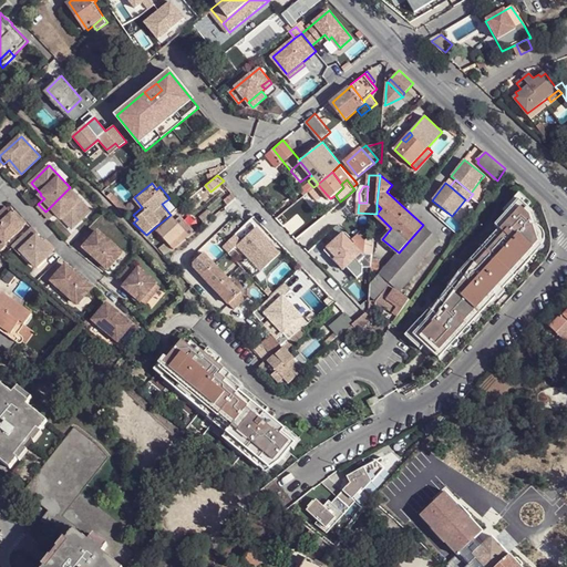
[(70,187),(45,212),(52,218),(58,213),(61,217),(62,215),(73,226),(91,209),(70,187)]
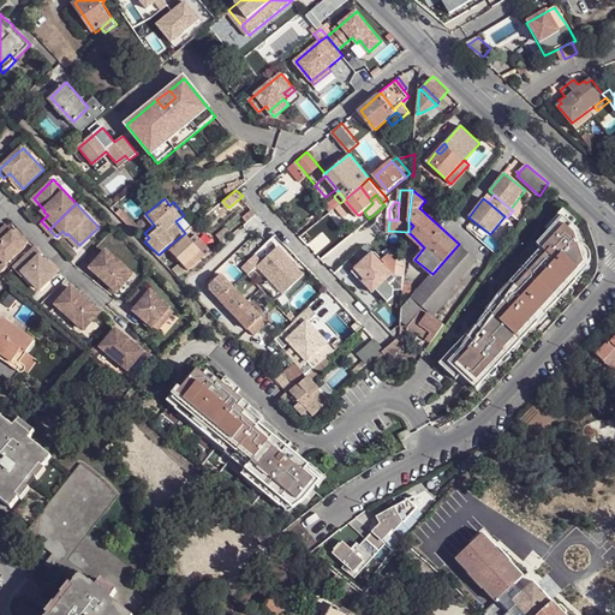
[(123,207),(117,210),(136,232),(142,226),(123,207)]
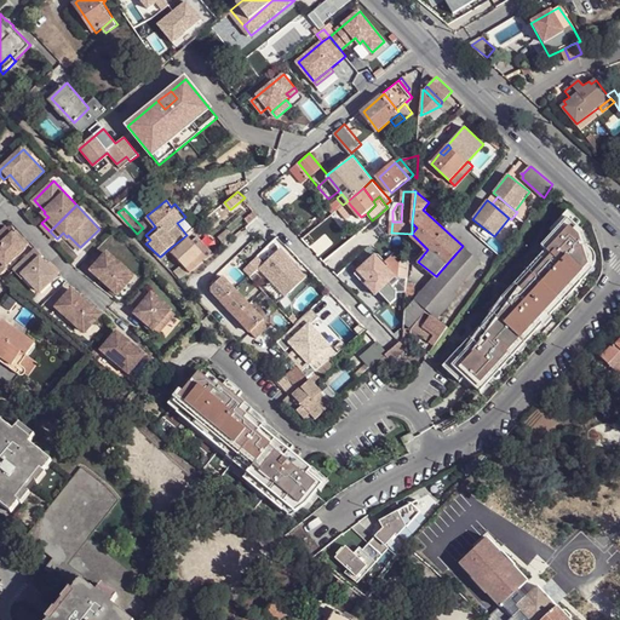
[(256,210),(245,219),(247,223),(259,213),(256,210)]
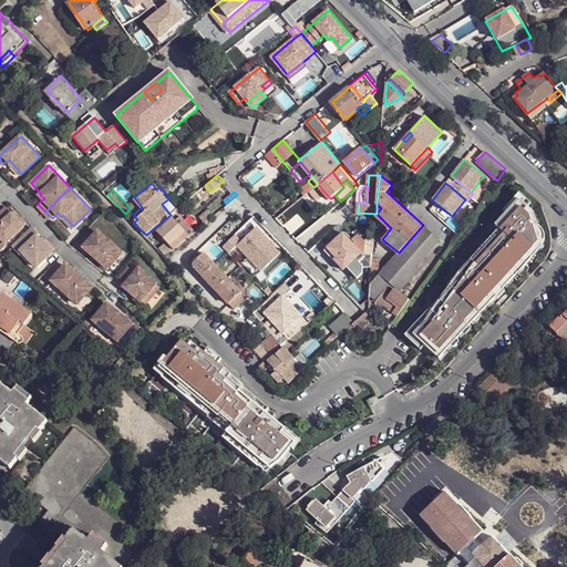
[(426,344),(440,357),(468,323),(467,322),(478,310),(502,286),(501,284),(512,271),(523,259),(524,260),(535,248),(535,247),(543,237),(534,212),(519,198),(496,225),(500,228),(495,235),(497,236),(475,260),(473,259),(462,272),(465,276),(443,300),(441,298),(422,318),(425,321),(414,333),(426,344)]
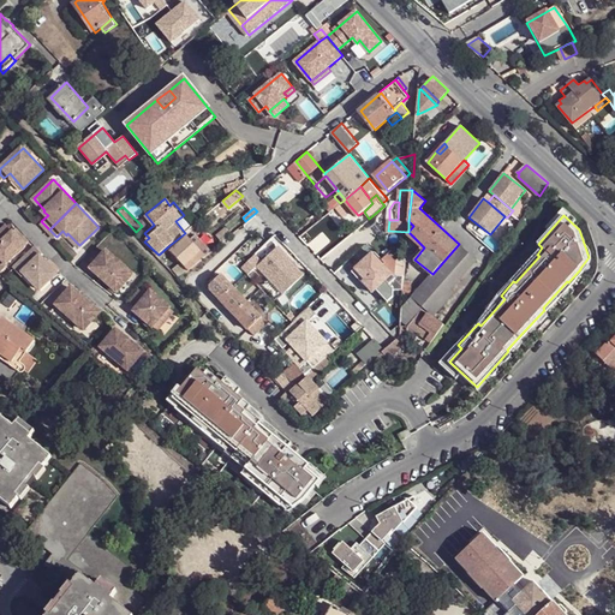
[(9,224),(0,231),(0,252),(7,261),(29,240),(19,228),(17,231),(9,224)]
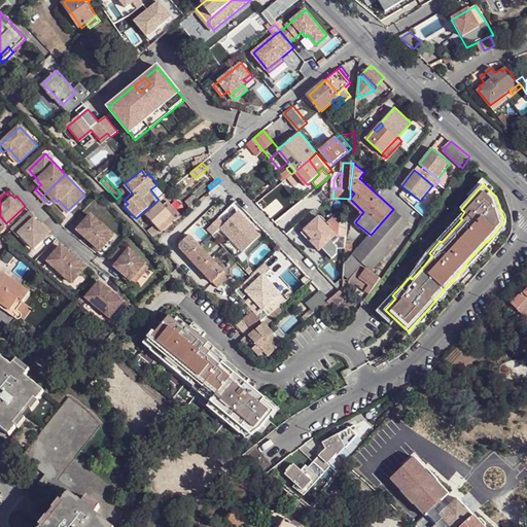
[(159,200),(144,211),(163,231),(181,213),(166,197),(161,202),(159,200)]
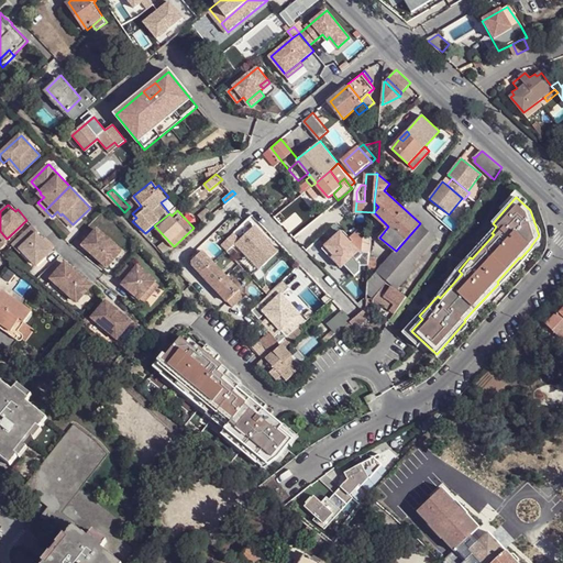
[(375,273),(368,280),(367,293),(367,298),(372,298),(379,288),(385,282),(398,290),(401,285),(416,269),(412,265),(437,239),(420,223),(396,251),(375,273)]
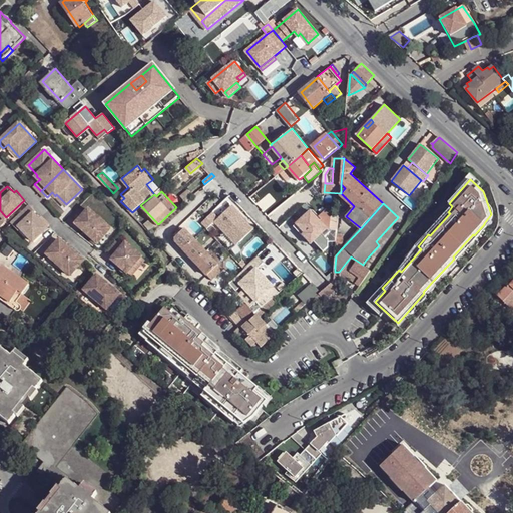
[(31,204),(12,221),(19,229),(21,226),(29,234),(33,239),(42,231),(50,224),(45,218),(43,221),(34,211),(36,209),(31,204)]
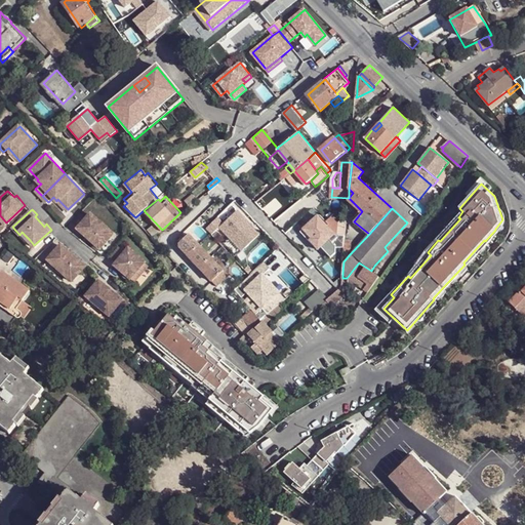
[(217,216),(207,227),(212,233),(220,226),(243,249),(260,233),(238,209),(224,223),(217,216)]
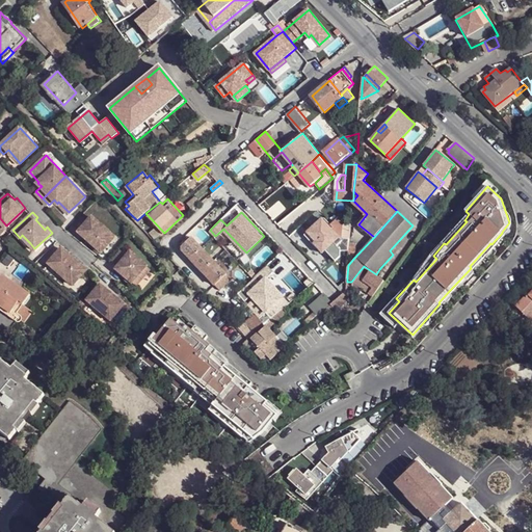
[(92,216),(80,231),(102,250),(115,236),(92,216)]
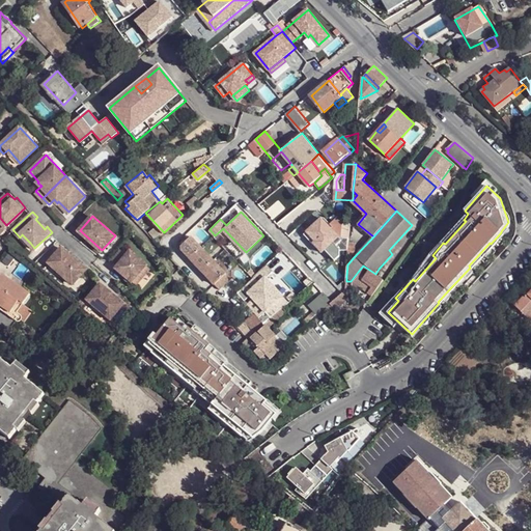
[(323,216),(308,229),(316,240),(314,242),(315,244),(323,251),(326,248),(335,240),(339,234),(323,216)]
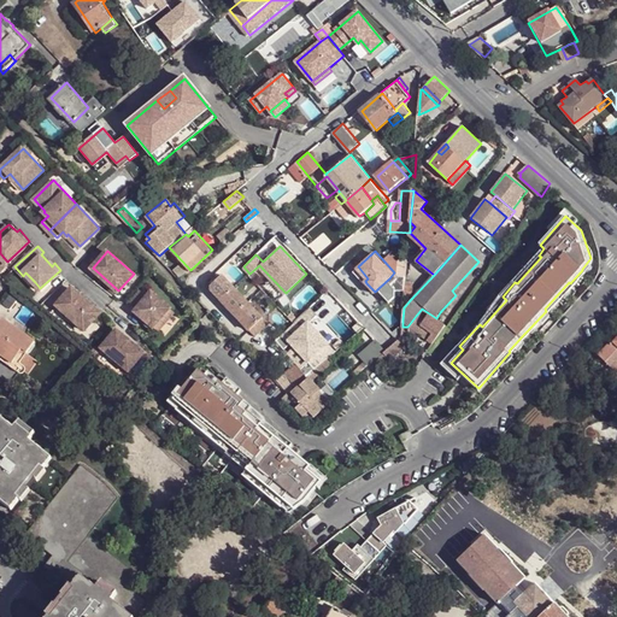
[(358,266),(353,271),(365,285),(366,283),(365,281),(368,278),(358,266)]
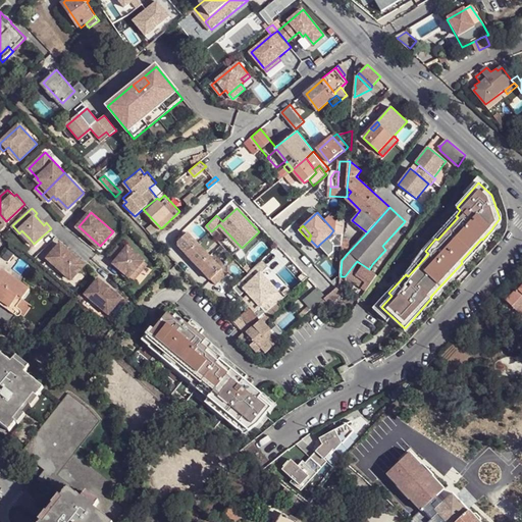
[(431,298),(405,328),(407,329),(444,289),(465,265),(485,243),(497,230),(492,228),(482,240),(481,239),(471,250),(461,261),(462,263),(440,285),(430,297),(431,298)]
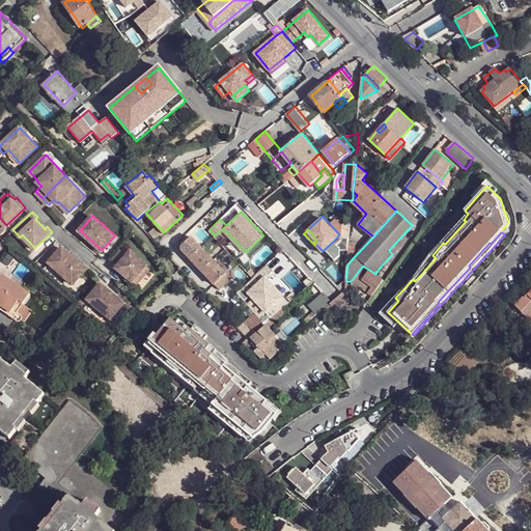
[(182,245),(182,248),(221,288),(229,280),(229,276),(226,273),(226,272),(192,235),(182,245)]
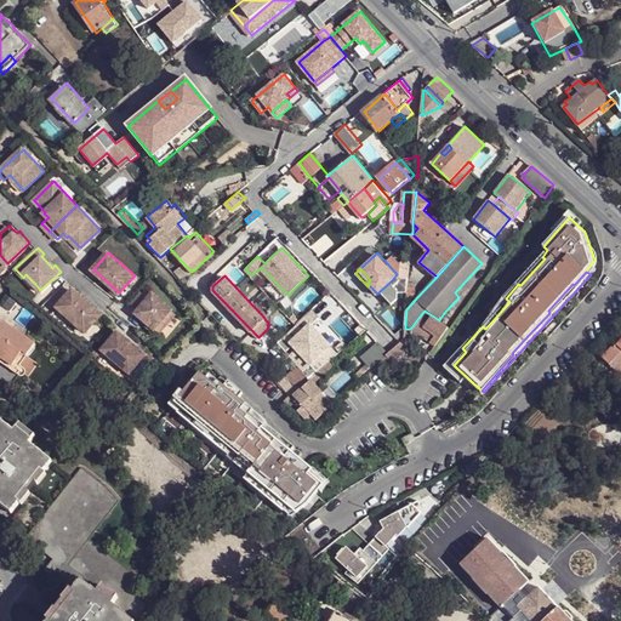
[(392,280),(381,290),(393,303),(399,297),(399,290),(392,280)]
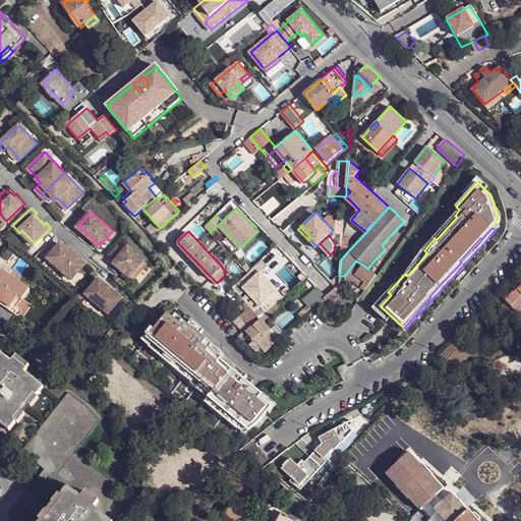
[(61,242),(48,256),(71,278),(79,269),(84,264),(61,242)]
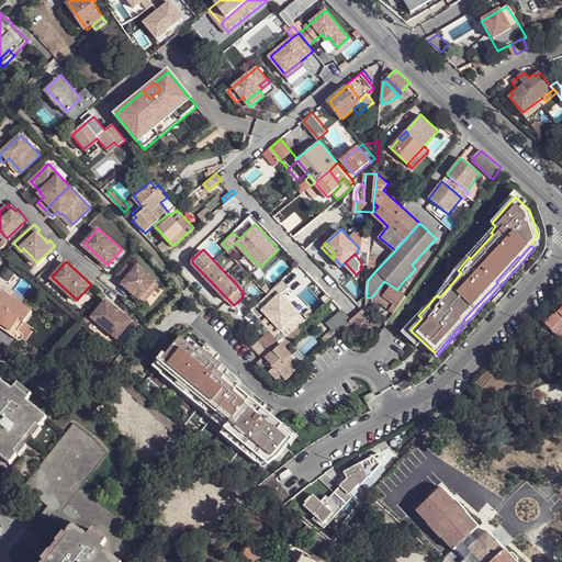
[(157,281),(138,265),(123,282),(142,299),(157,281)]
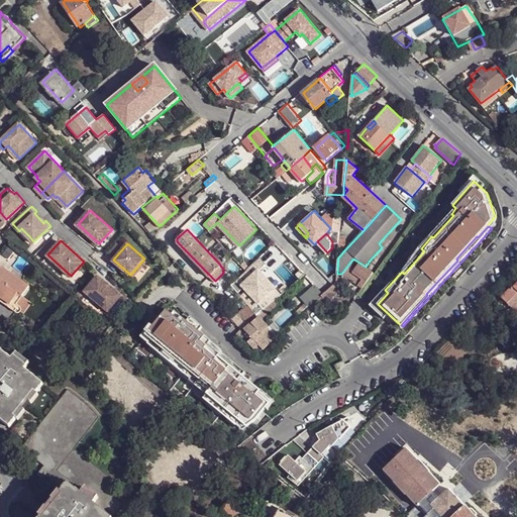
[(320,270),(326,264),(320,257),(314,264),(320,270)]
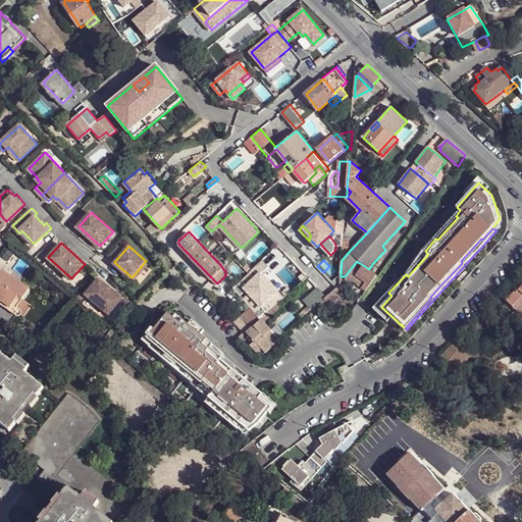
[(373,282),(378,275),(369,269),(357,261),(352,267),(358,272),(373,282)]
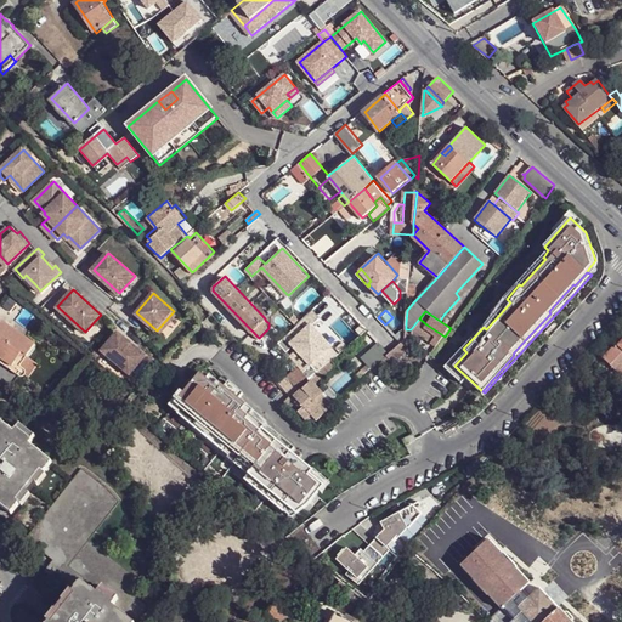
[(396,337),(397,322),(393,317),(385,324),(396,337)]
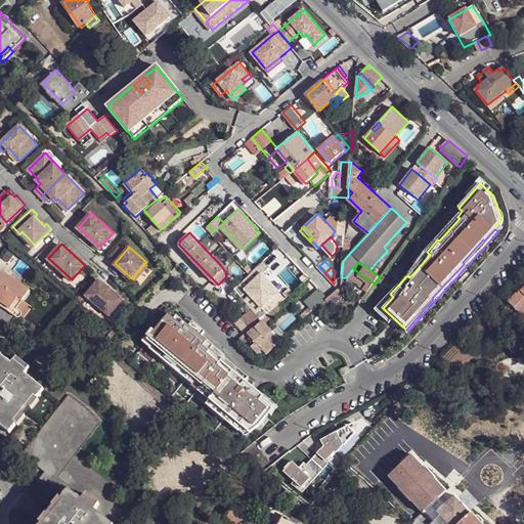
[(359,273),(353,268),(346,277),(342,277),(352,285),(354,282),(359,273)]
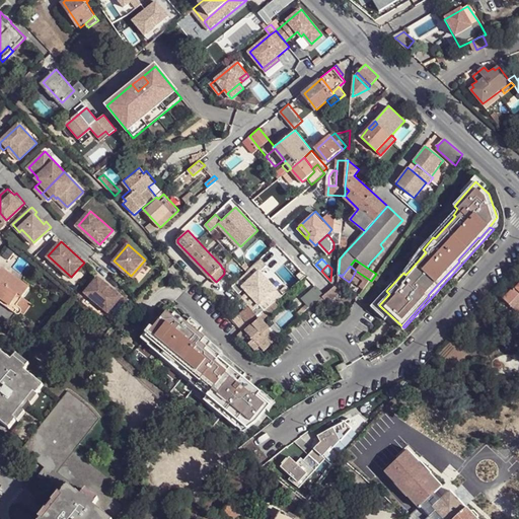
[(2,268),(0,270),(0,296),(11,305),(19,293),(24,296),(31,287),(2,268)]
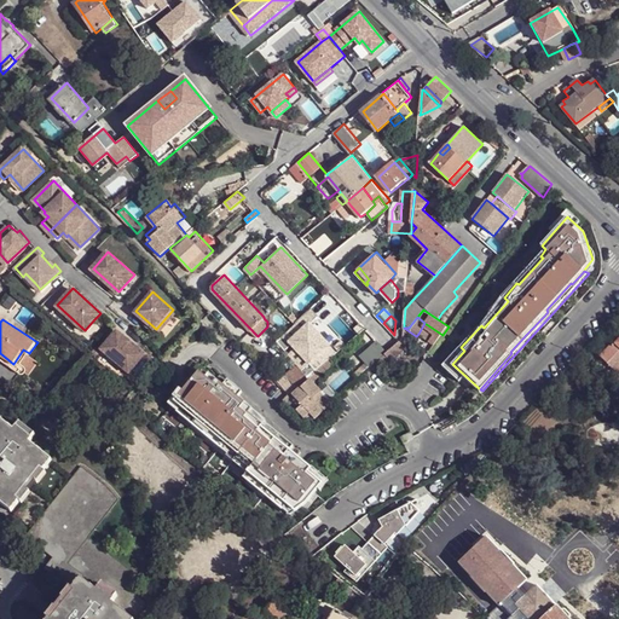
[(424,323),(418,334),(437,345),(443,335),(424,323)]
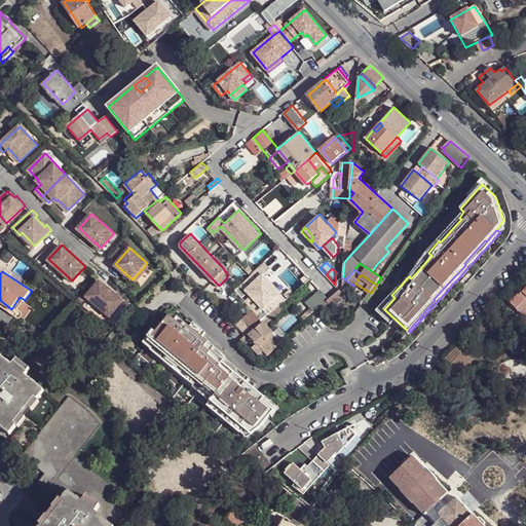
[(353,286),(343,278),(342,286),(339,289),(330,298),(328,301),(334,306),(353,286)]
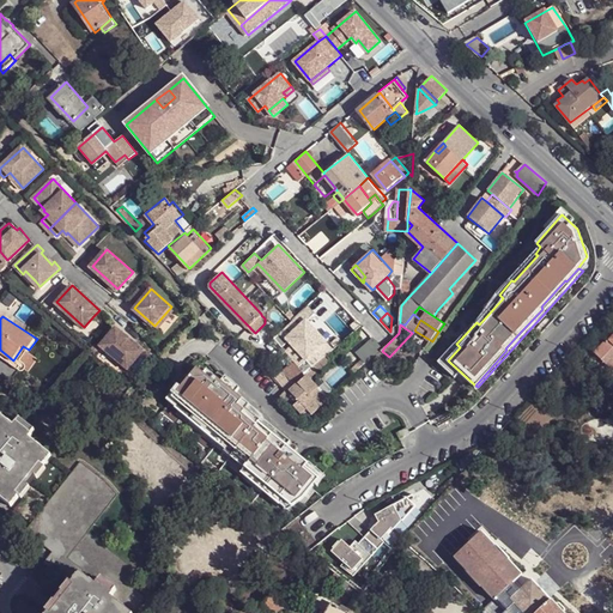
[(109,351),(107,353),(127,371),(145,351),(116,327),(101,344),(109,351)]
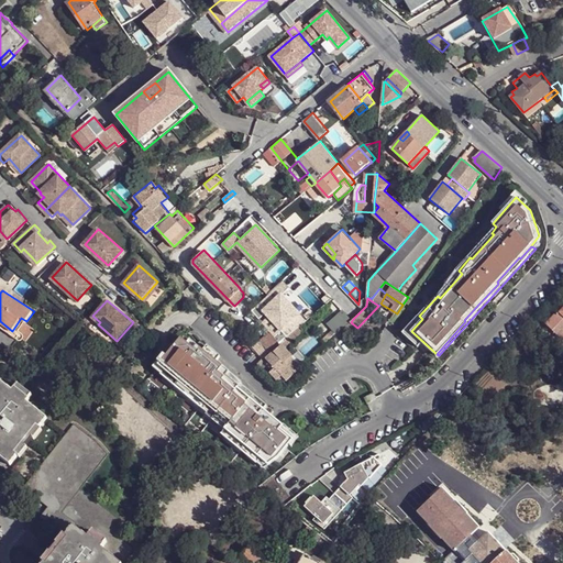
[(562,305),(547,323),(553,330),(552,331),(559,337),(562,332),(562,305)]
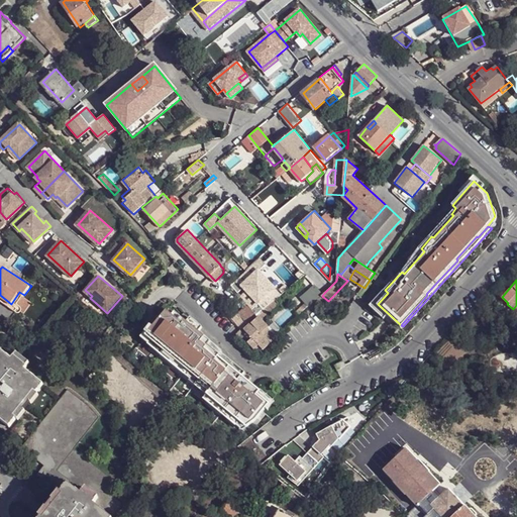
[(303,297),(311,305),(314,302),(322,296),(324,293),(316,285),(303,297)]
